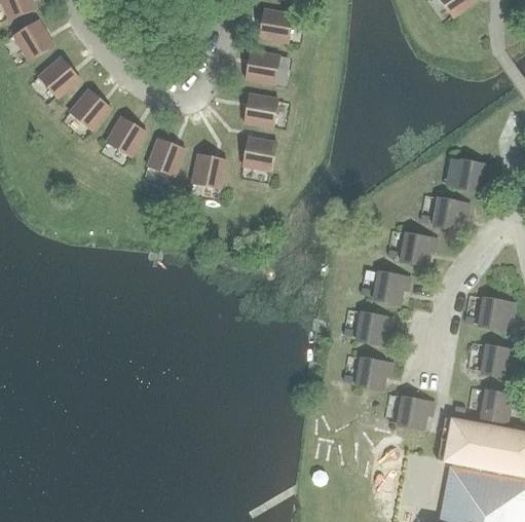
[(0,0),(8,19),(35,7),(32,0),(0,0)]
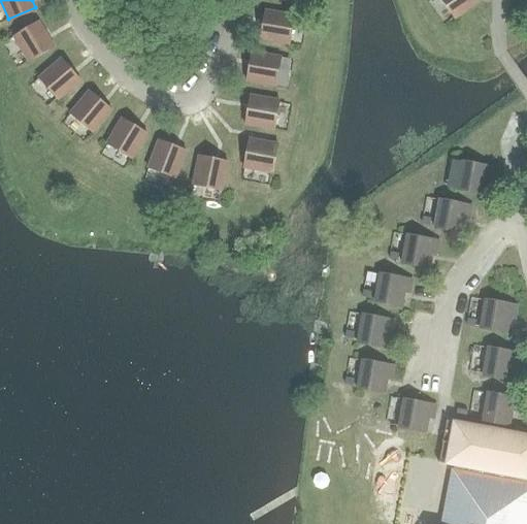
[(478,0),(442,0),(454,17),(478,0)]
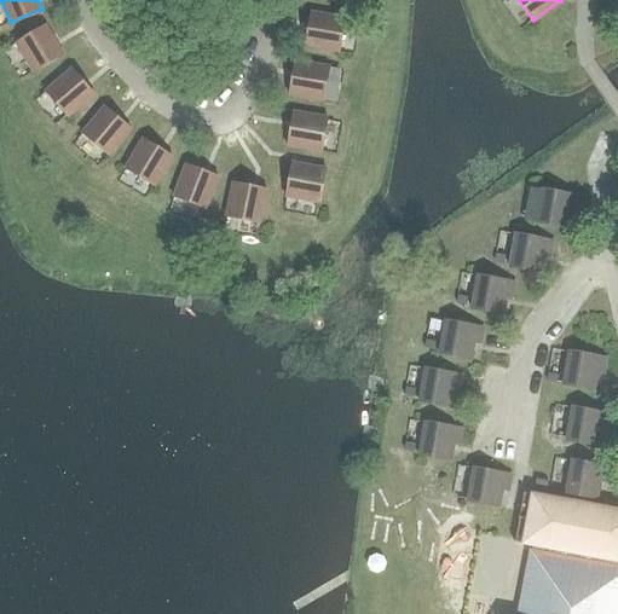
[(304,44),(338,50),(344,15),(310,9),(304,44)]
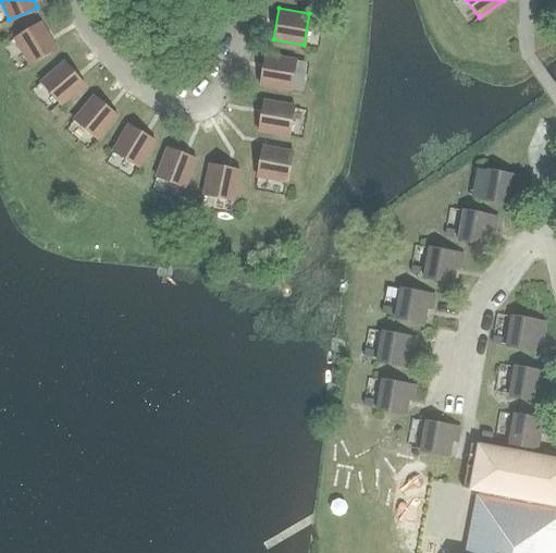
[(13,36),(29,63),(56,47),(39,20),(13,36)]
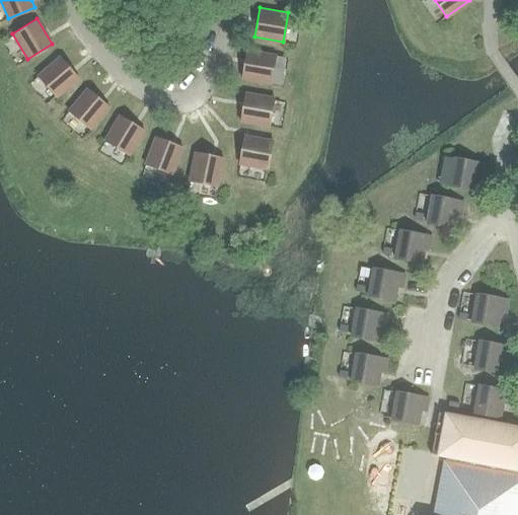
[(270,82),(275,54),(246,49),(241,77),(270,82)]
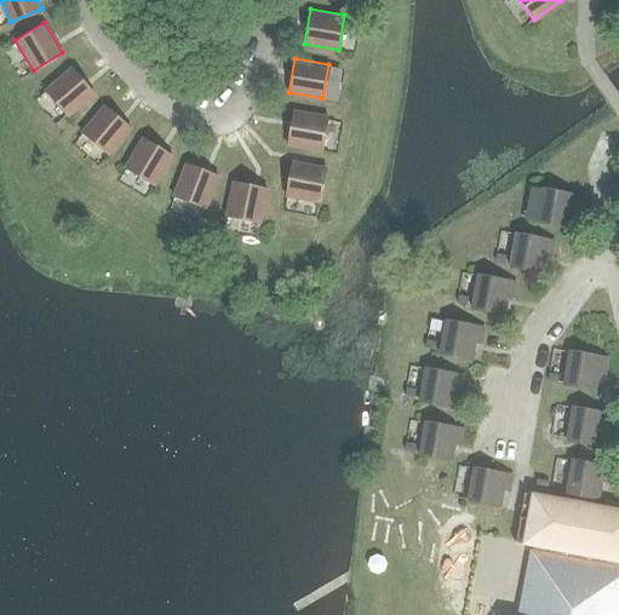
[(70,65),(44,88),(67,115),(93,92),(70,65)]
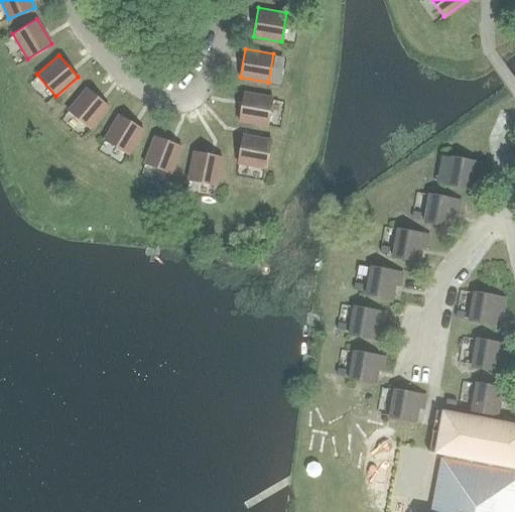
[(67,109),(90,127),(108,105),(86,87),(67,109)]
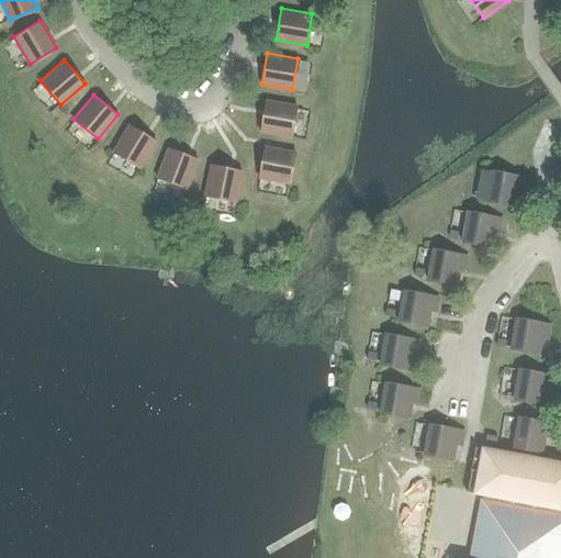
[(291,135),(296,104),(265,99),(259,130),(291,135)]
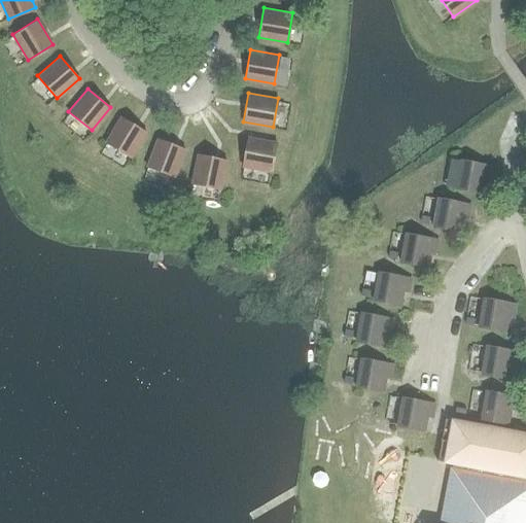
[(105,141),(131,157),(145,131),(120,115),(105,141)]
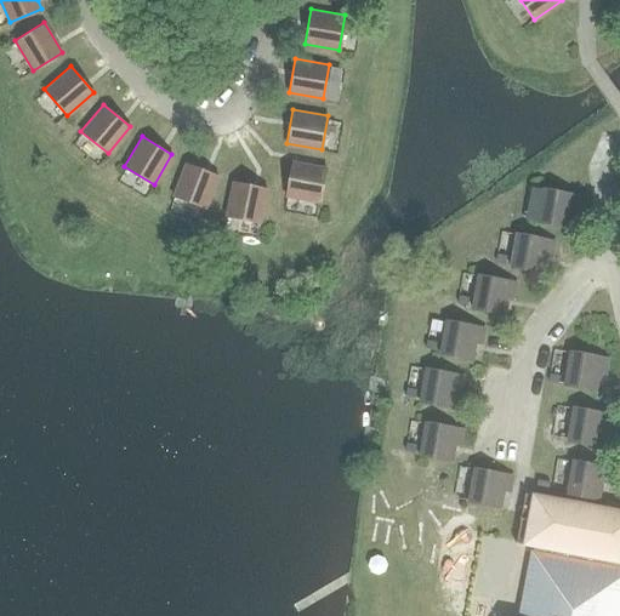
[(285,194),(319,200),(325,166),(291,160),(285,194)]
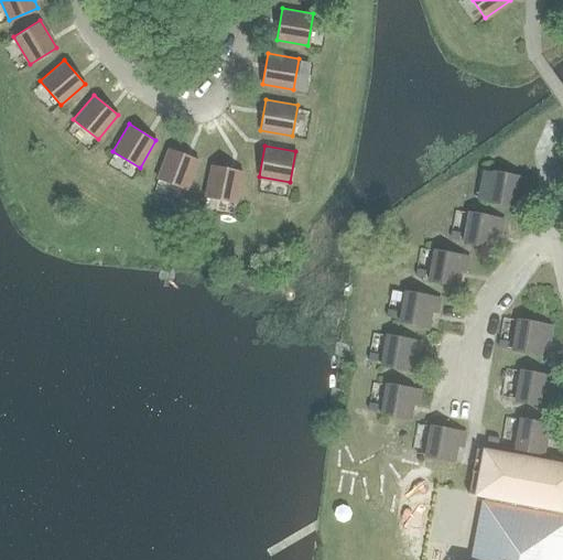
[(157,176),(186,187),(197,159),(168,147),(157,176)]
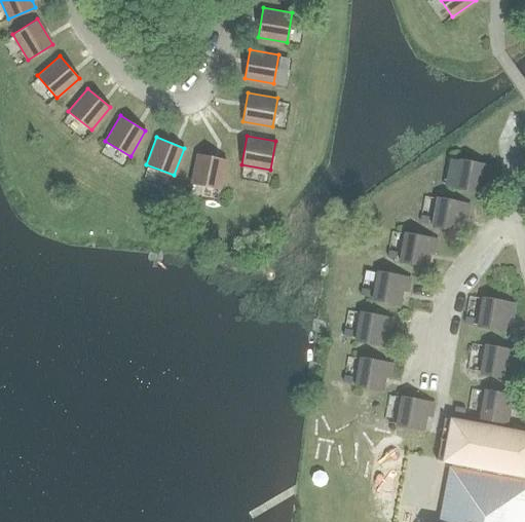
[(190,182),(220,187),(225,158),(196,152),(190,182)]
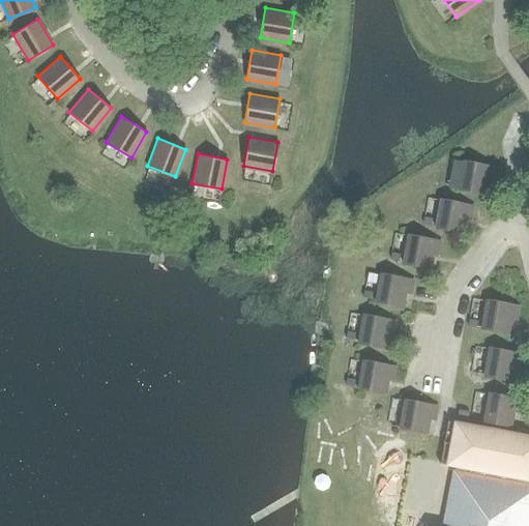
[(493,179),(496,166),(462,159),(457,187),(485,193),(488,178),(493,179)]
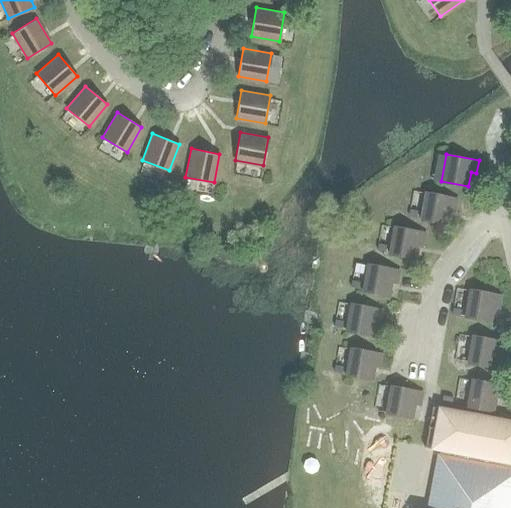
[(454,210),(457,197),(425,191),(419,218),(446,223),(449,209),(454,210)]
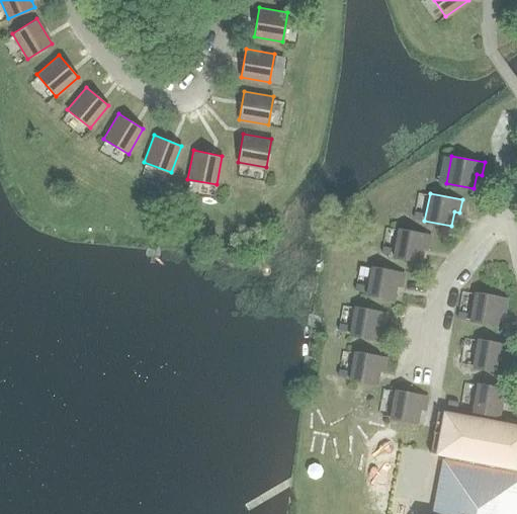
[(421,217),(422,209),(414,207),(413,216),(421,217)]
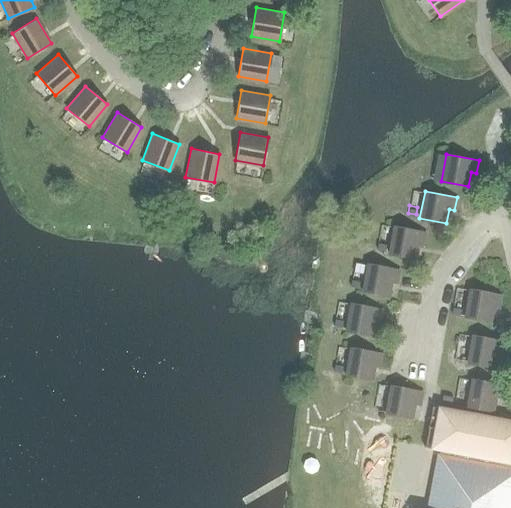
[(415,258),(418,243),(423,244),(425,231),(393,225),(388,253),(415,258)]
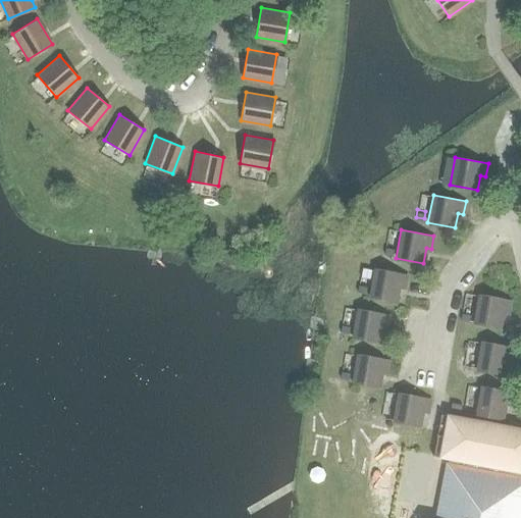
[(393,253),(394,246),(385,244),(384,252),(393,253)]
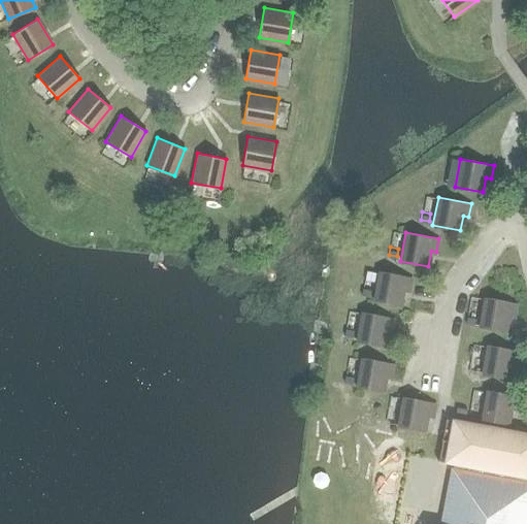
[(408,291),(412,277),(379,271),(373,299),(401,304),(403,290),(408,291)]
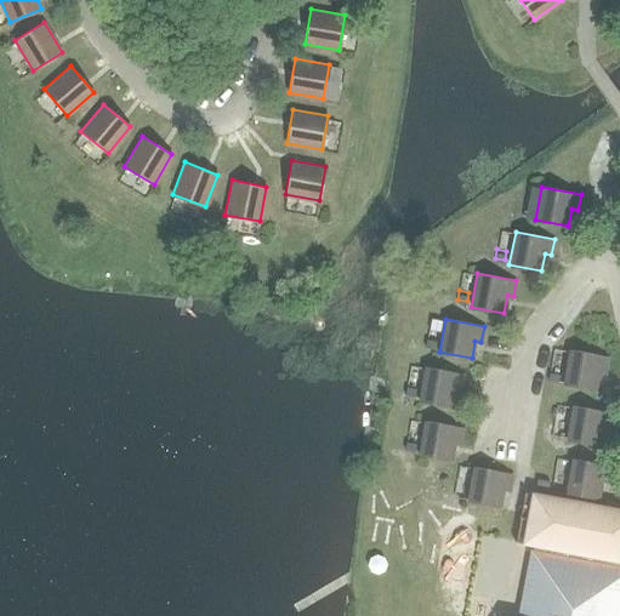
[(563,382),(596,388),(598,371),(606,372),(608,357),(569,349),(563,382)]
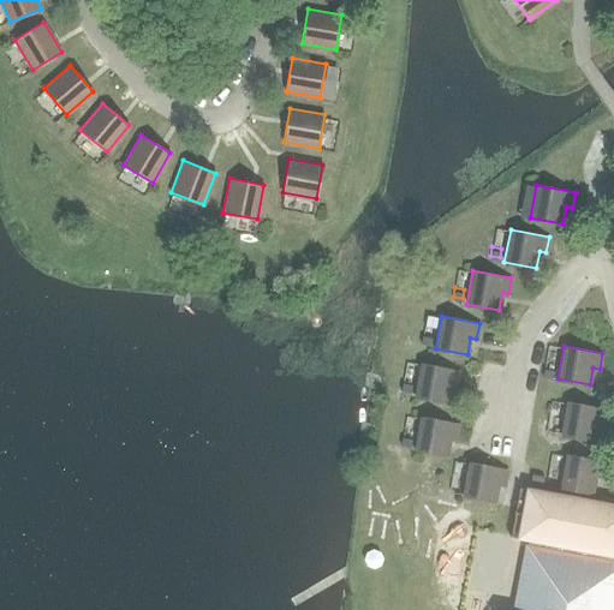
[(457,386),(459,370),(421,363),(415,396),(447,402),(449,384),(457,386)]
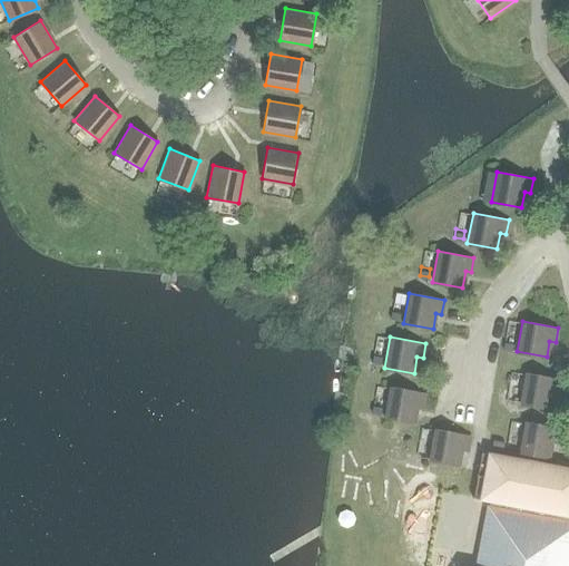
[(512,348),(513,340),(504,339),(503,347),(512,348)]
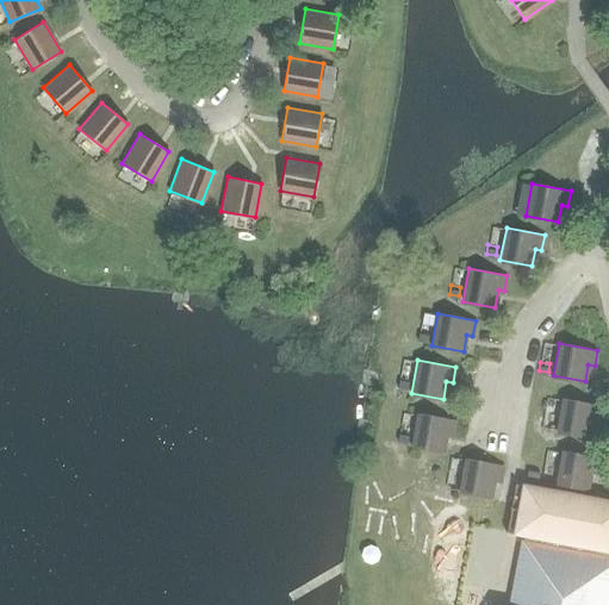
[(408,387),(409,378),(399,376),(398,385),(408,387)]
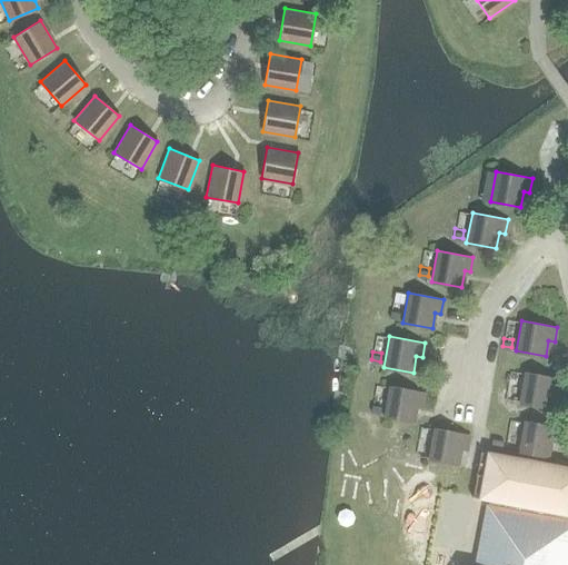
[(557,393),(560,378),(524,372),(518,402),(548,407),(551,392),(557,393)]
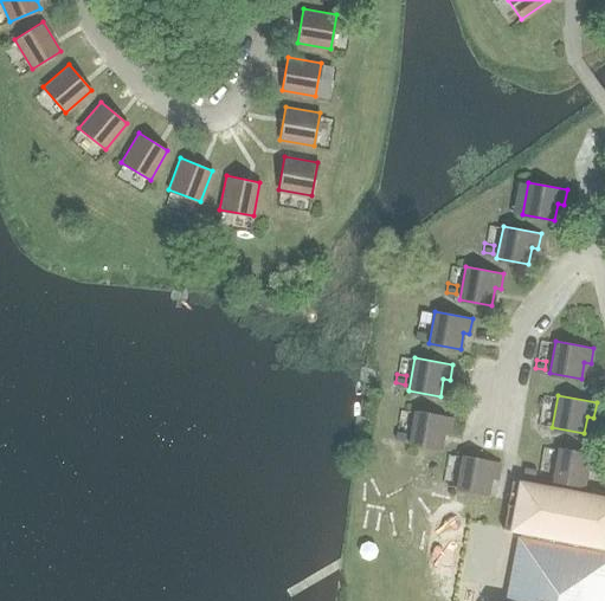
[(449,433),(452,418),(414,411),(409,443),(441,448),(443,432),(449,433)]
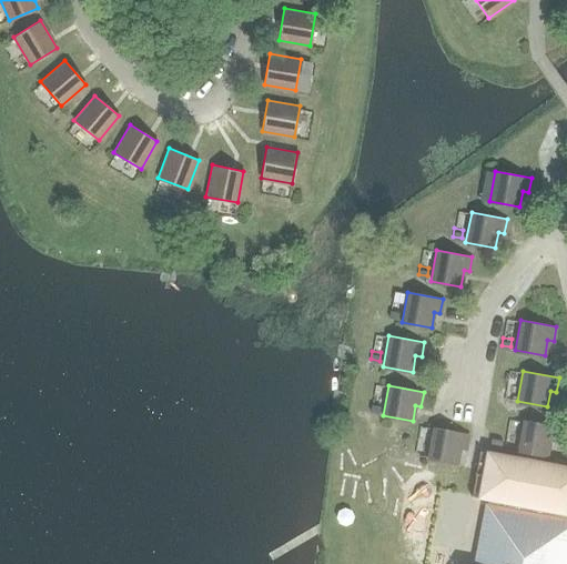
[(380,411),(381,402),(372,400),(370,409),(380,411)]
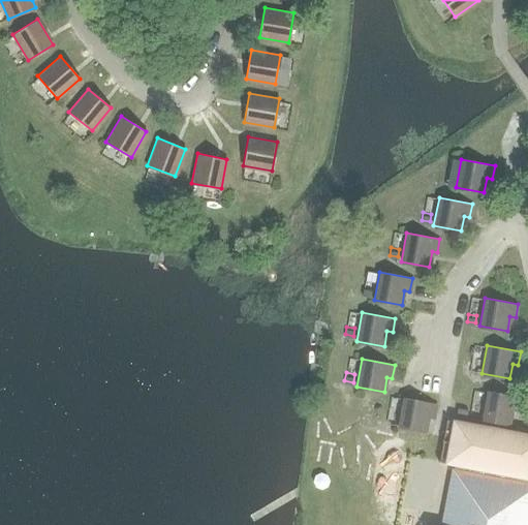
[(518,410),(520,397),(487,391),(482,419),(509,424),(513,409),(518,410)]
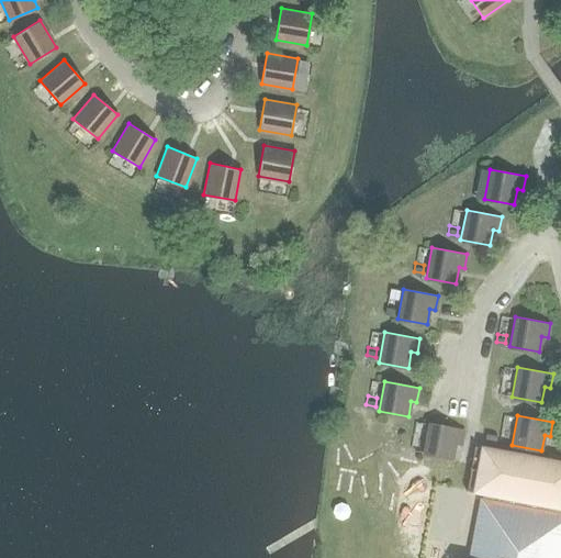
[(423,453),(452,458),(455,443),(460,444),(463,428),(428,422),(423,453)]
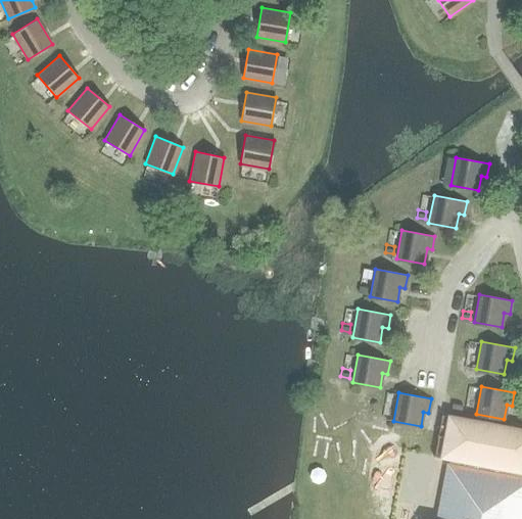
[(467,405),(457,403),(455,410),(466,412),(467,405)]
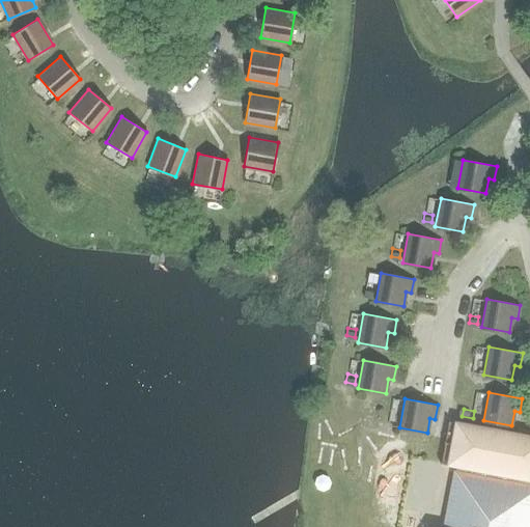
[(529,434),(453,419),(445,465),(455,467),(444,526),(529,526),(529,434)]
